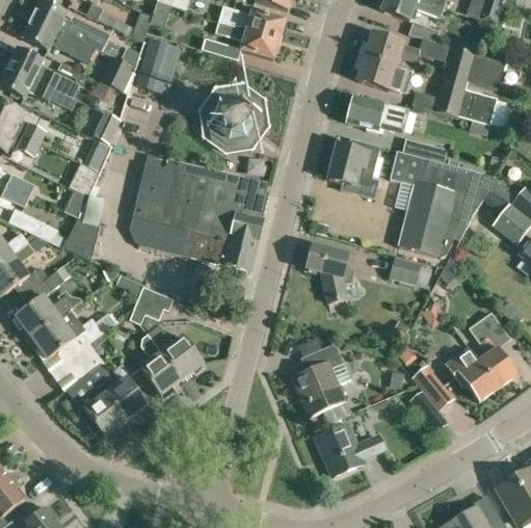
[(31,17),(96,48),(103,52),(112,34),(75,16),(73,21),(65,18),(69,11),(45,0),(40,0),(31,17)]
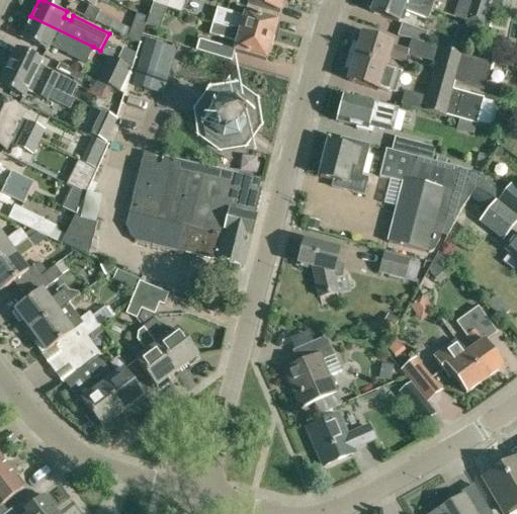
[(153,0),(153,1),(154,1),(167,5),(188,13),(190,7),(182,4),(183,0),(153,0)]
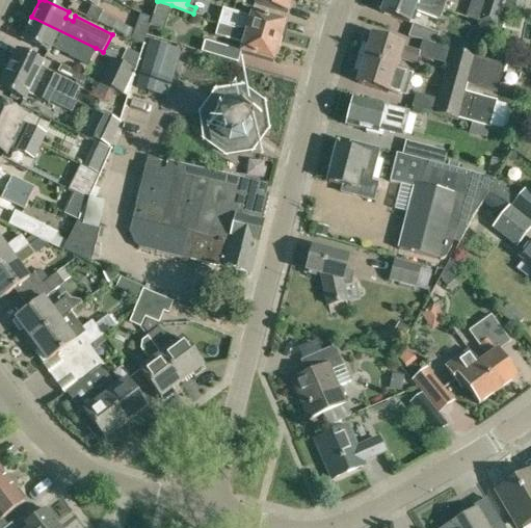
[(255,0),(287,9),(290,0),(255,0)]
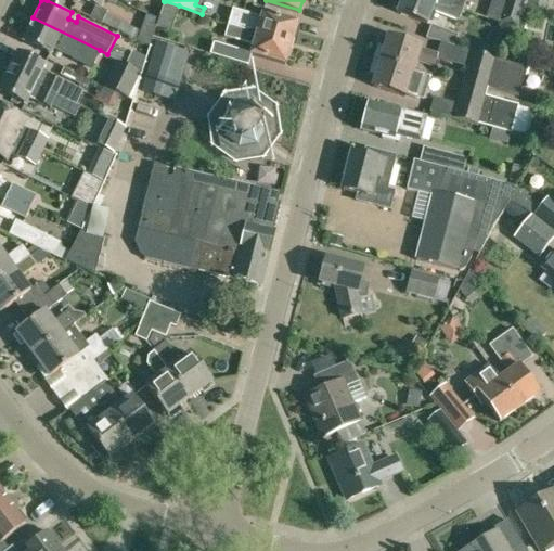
[(463,8),(443,0),(395,0),(394,4),(397,10),(397,11),(426,22),(432,8),(459,18),(463,8)]
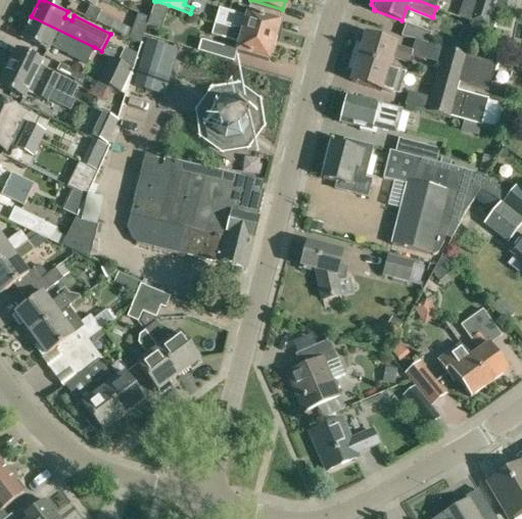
[(475,0),(469,19),(488,26),(496,0),(475,0)]
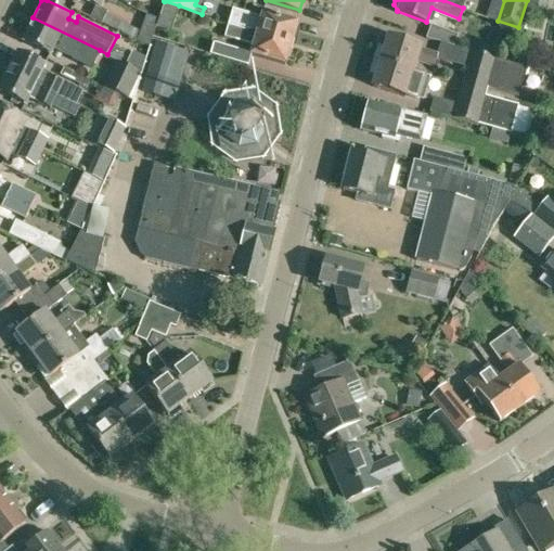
[(159,16),(157,23),(171,28),(174,23),(179,5),(165,1),(164,1),(159,16)]
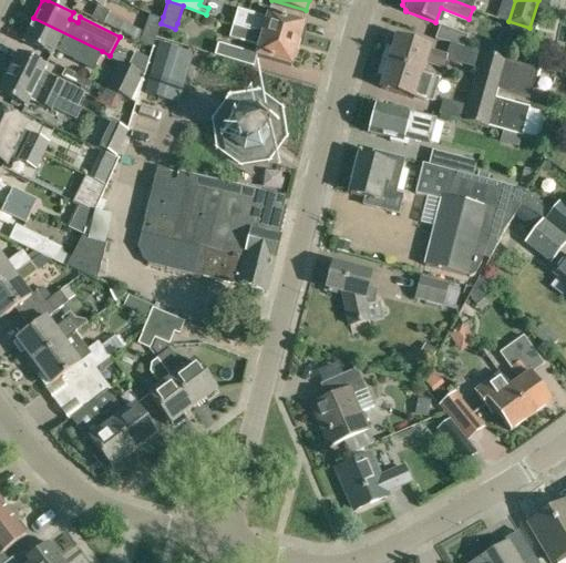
[(183,6),(177,23),(218,38),(225,20),(206,14),(183,6)]
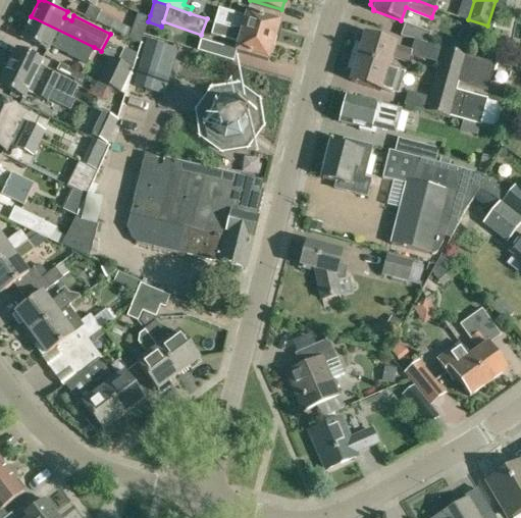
[(218,6),(214,20),(223,23),(273,38),(279,18),(247,9),(246,13),(218,6)]
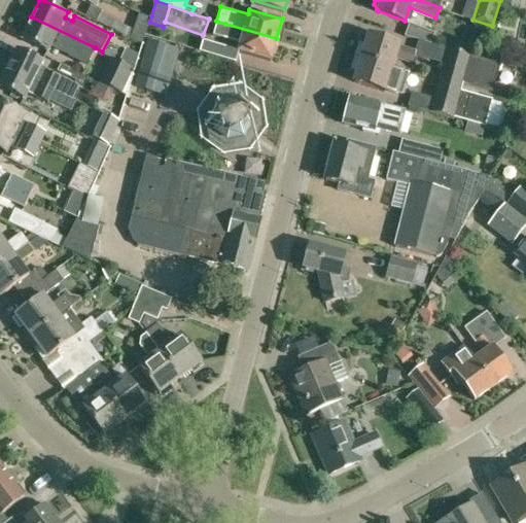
[(131,36),(134,27),(101,11),(97,20),(131,36)]
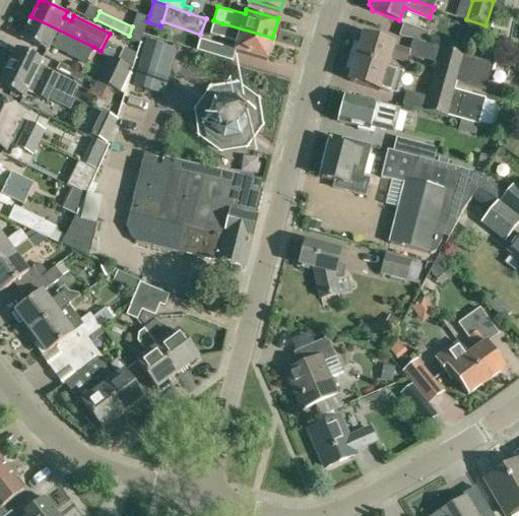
[(138,11),(132,26),(129,36),(140,40),(147,21),(149,15),(138,11)]
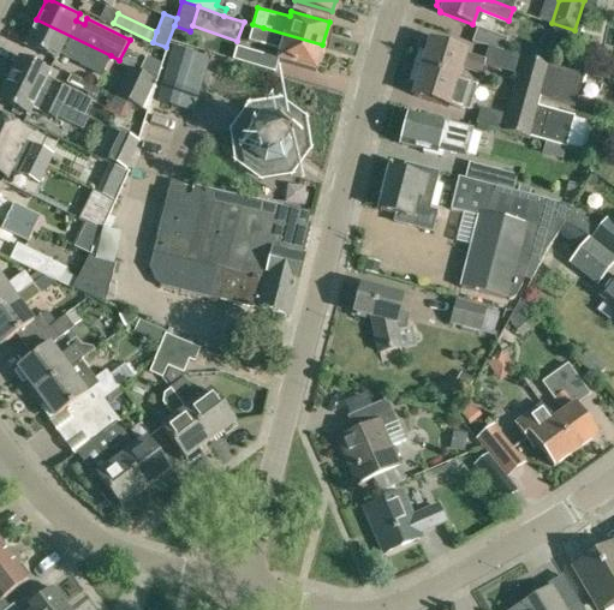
[(111,55),(36,19),(25,42),(57,58),(60,51),(81,60),(81,63),(102,73),(111,55)]
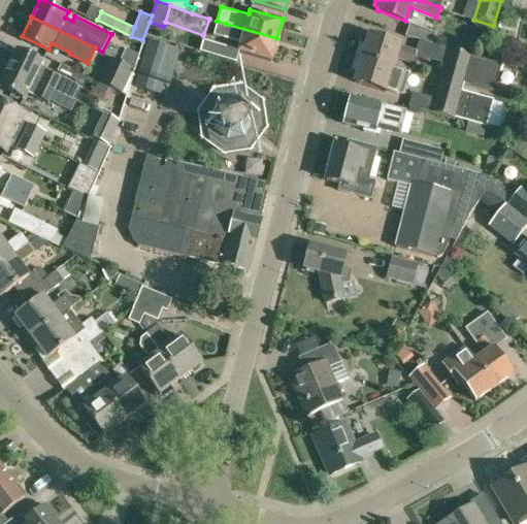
[(226,24),(217,21),(213,32),(241,40),(238,48),(271,58),(276,38),(226,24)]
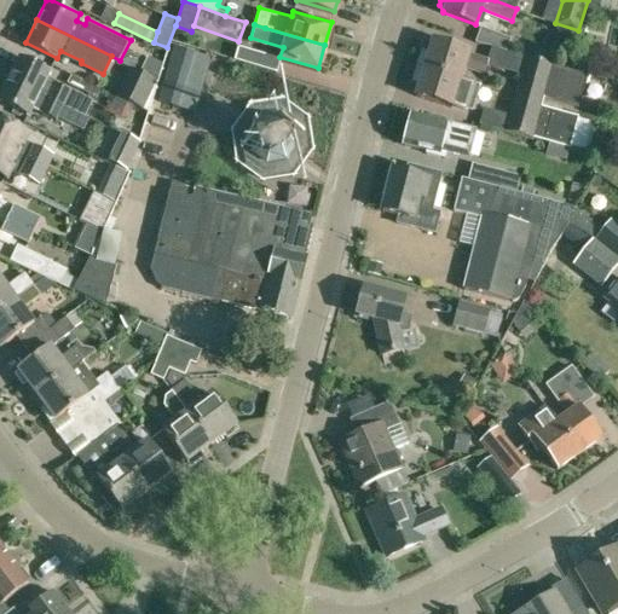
[(507,48),(510,35),(481,24),(475,40),(507,48)]
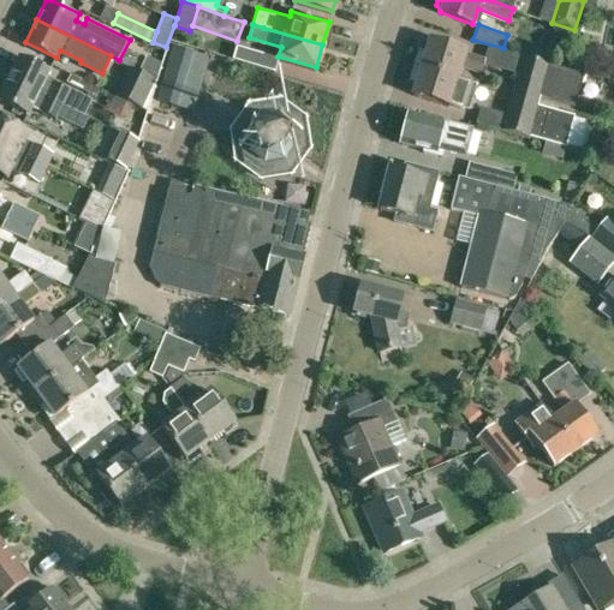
[(159,84),(192,96),(210,43),(176,31),(159,84)]
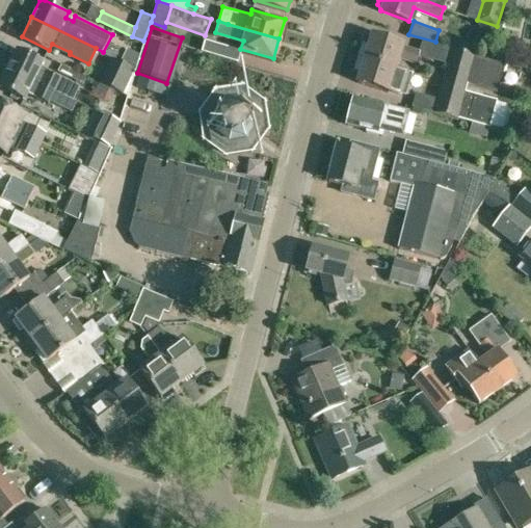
[(363,42),(359,56),(395,67),(397,57),(416,62),(419,50),(401,46),(402,43),(372,33),(369,44),(363,42)]
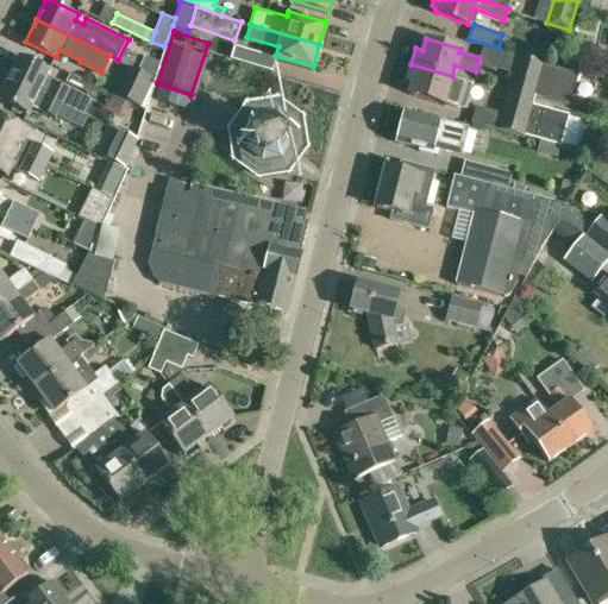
[(481,56),(480,61),(513,70),(508,85),(507,89),(534,98),(536,92),(549,96),(569,102),(578,70),(574,69),(544,61),(516,54),(483,44),(480,56),(481,56)]
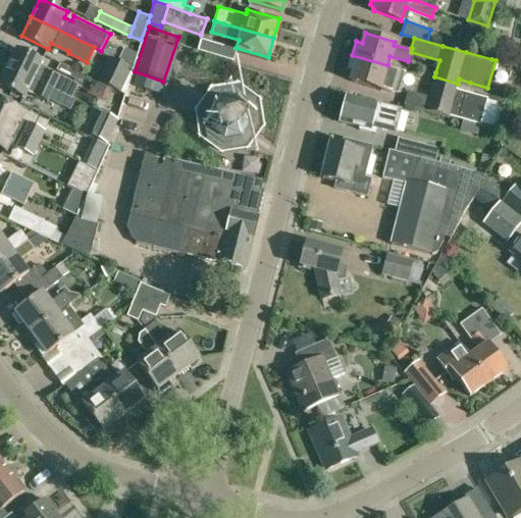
[(54,87),(68,94),(73,82),(60,74),(40,64),(44,58),(17,45),(7,63),(54,87)]
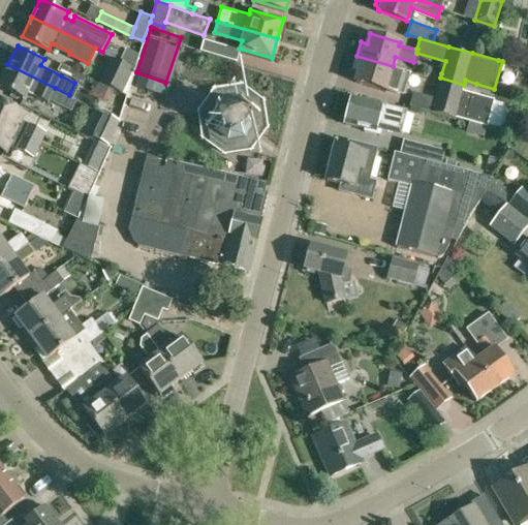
[(111,56),(99,80),(113,86),(113,87),(122,91),(134,66),(111,56)]
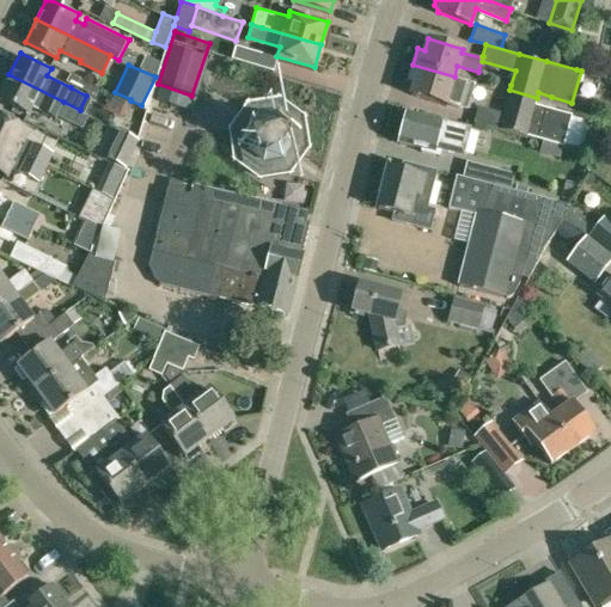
[(413,65),(409,77),(415,79),(411,91),(447,102),(447,100),(468,106),(471,92),(475,81),(454,77),(413,65)]
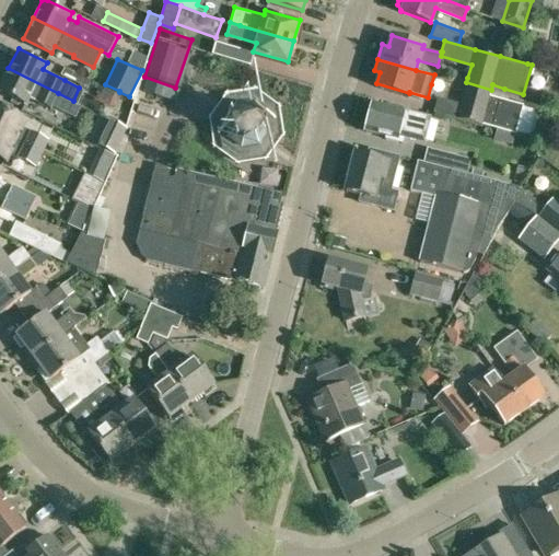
[(58,93),(8,68),(0,84),(0,89),(27,103),(31,95),(53,106),(58,93)]
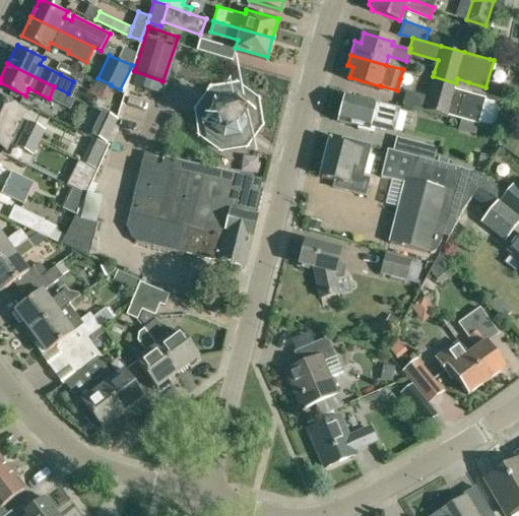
[(406,88),(403,103),(424,109),(447,115),(479,123),(488,95),(454,87),(456,83),(433,76),(432,81),(428,94),(406,88)]
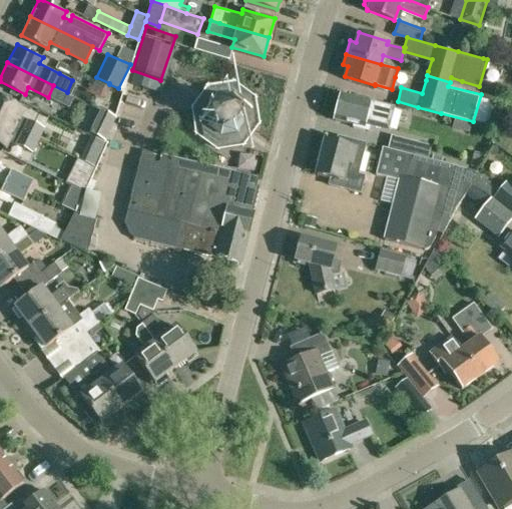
[(341,91),(335,118),(354,122),(354,125),(370,129),(371,124),(389,128),(395,105),(390,104),(341,91)]
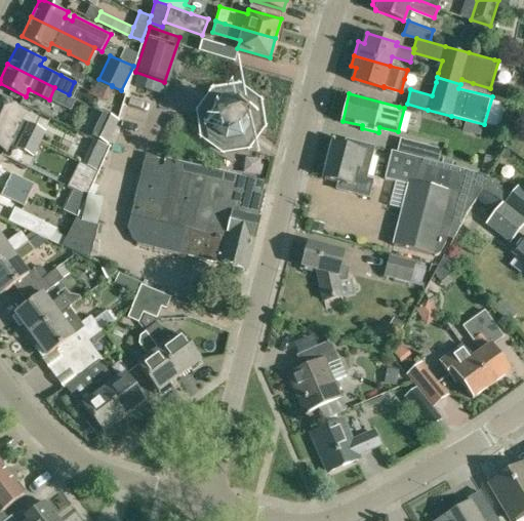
[(0,122),(40,142),(45,128),(30,121),(29,122),(19,118),(23,111),(0,99),(0,122)]
